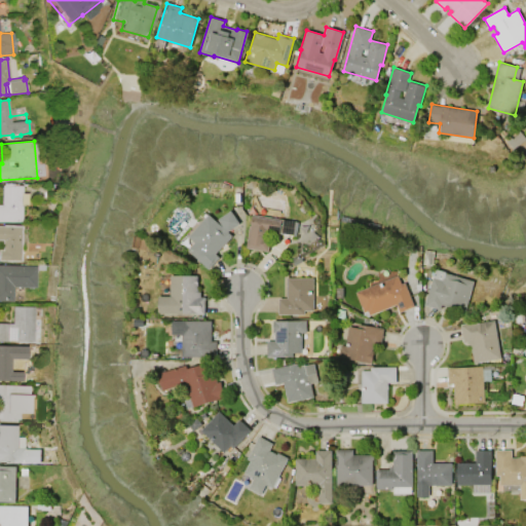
[(23,222),(0,222),(0,205),(2,205),(2,186),(23,186),(23,193),(29,193),(29,205),(23,205),(23,222)]
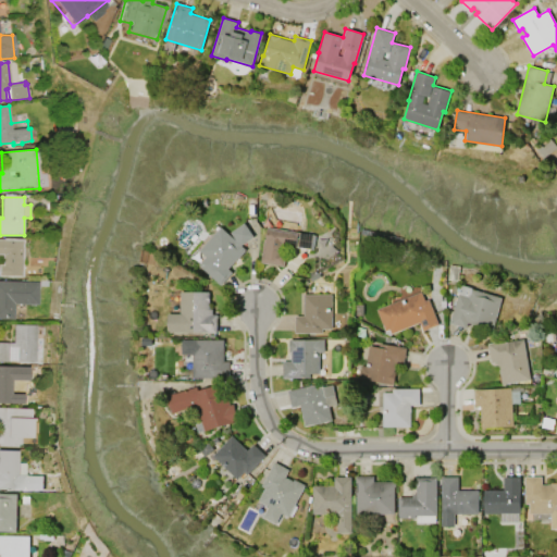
[(245,249),(227,268),(232,272),(220,285),(198,264),(206,257),(198,249),(220,226),(234,239),(235,239),(230,232),(244,222),(254,236),(240,245),(245,249)]
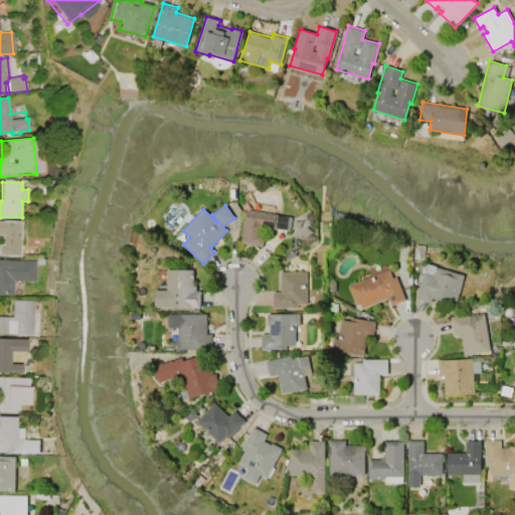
[(263,246),(241,242),(247,209),(289,217),(287,230),(266,226),(263,246)]
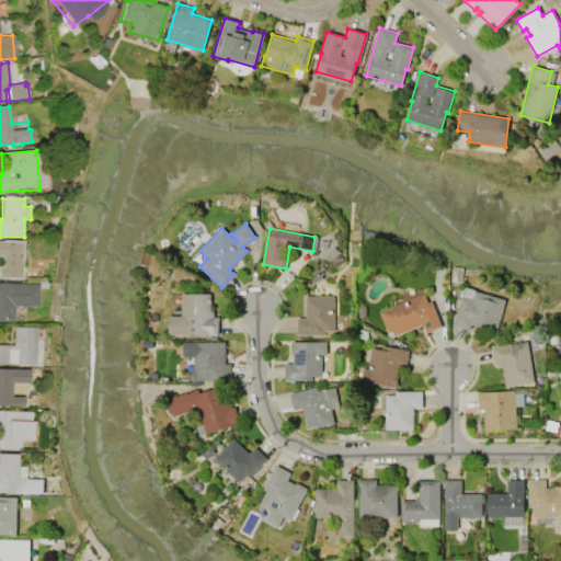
[(24,241),(23,279),(0,278),(0,266),(1,266),(2,256),(0,256),(0,241),(3,241),(24,241)]
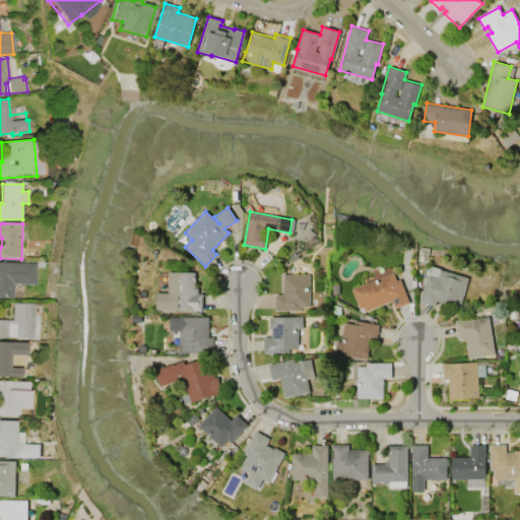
[(0,298),(0,263),(36,263),(36,284),(13,284),(13,298),(0,298)]
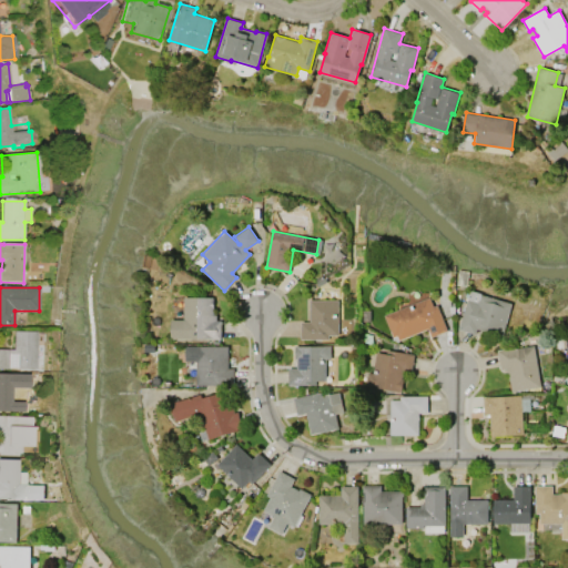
[(470,290),(483,293),(482,294),(511,303),(501,337),(489,334),(490,333),(476,328),(475,334),(458,330),(470,290)]
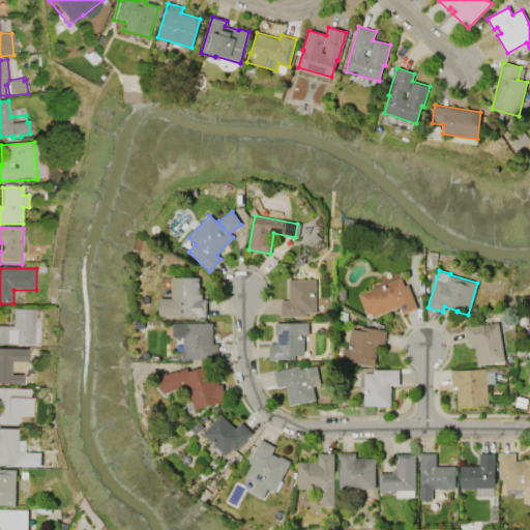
[(171,277),(199,277),(199,288),(199,294),(202,294),(202,299),(206,299),(206,316),(197,317),(197,316),(159,316),(159,298),(172,298),(171,277)]
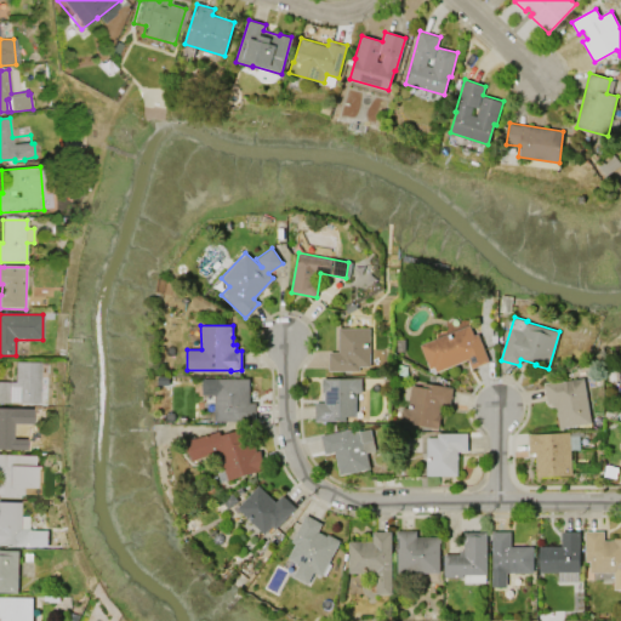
[(420,345),(469,325),(473,335),(478,334),(489,362),(472,368),(468,359),(436,371),(434,366),(429,369),(420,345)]
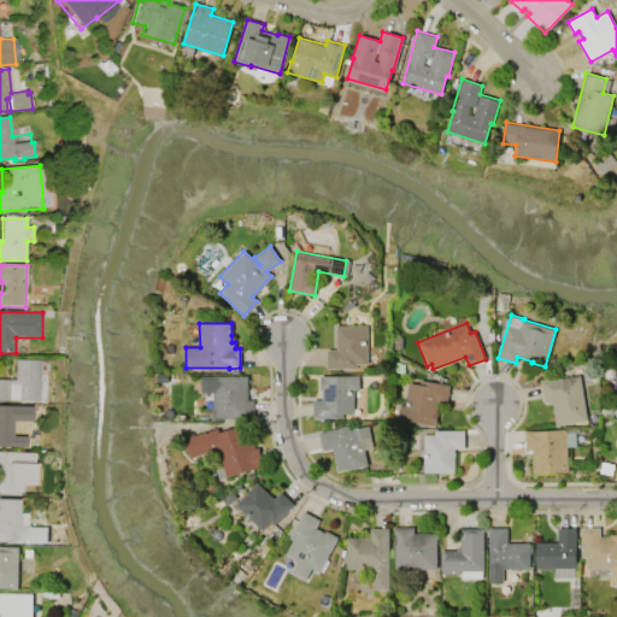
[(336,325),(368,325),(368,364),(357,364),(357,368),(327,368),(327,350),(336,350),(336,325)]
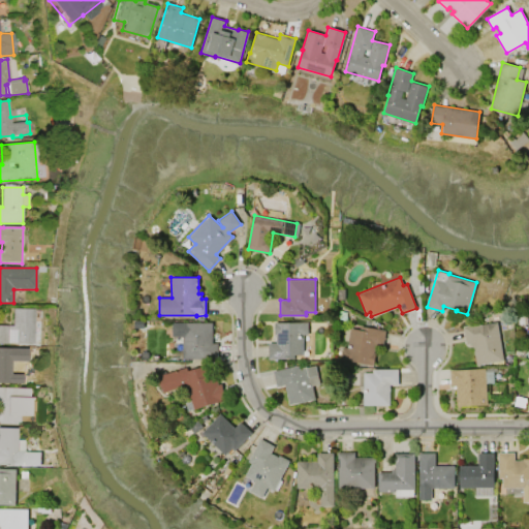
[(34,309),(33,344),(16,344),(16,343),(8,343),(8,344),(0,343),(0,325),(12,327),(12,308),(34,309)]
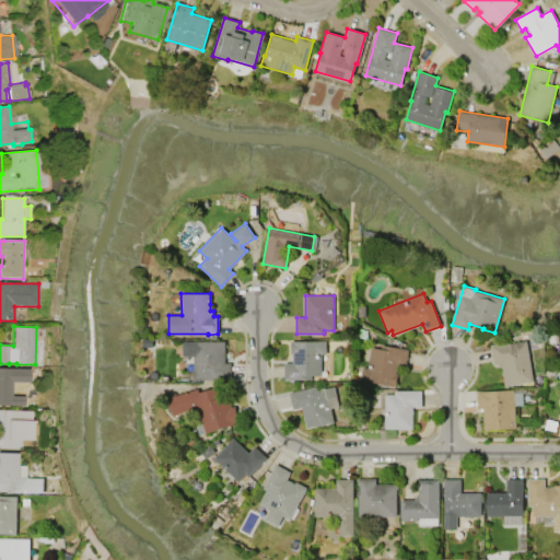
[(493,364),(490,346),(504,343),(526,340),(533,381),(508,385),(509,386),(504,387),(501,368),(500,368),(499,363),(493,364)]
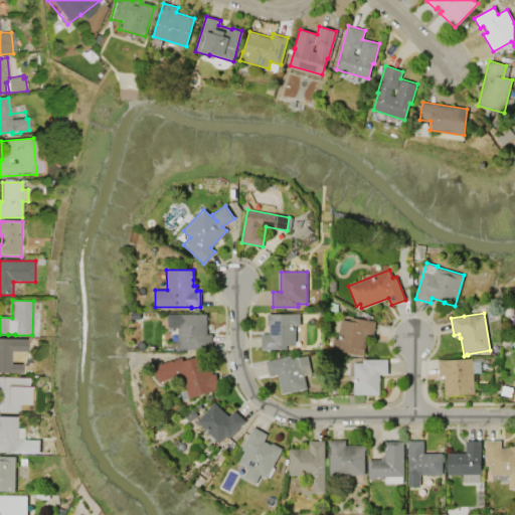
[(167,314),(206,314),(206,334),(211,334),(211,349),(178,349),(177,327),(167,327),(167,314)]
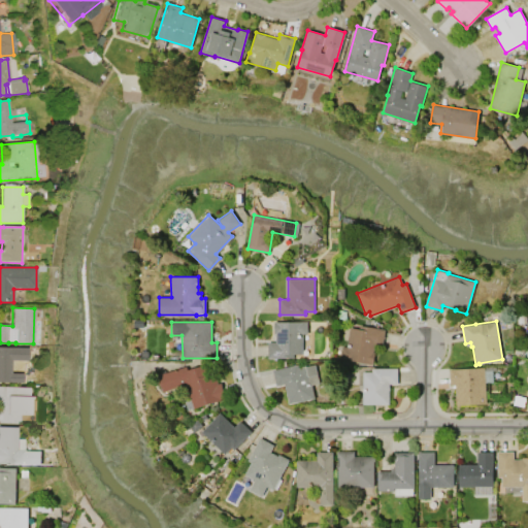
[(268,358),(268,342),(275,342),(275,333),(273,333),(273,322),(307,322),(307,333),(302,333),(302,354),(293,354),(293,358),(268,358)]
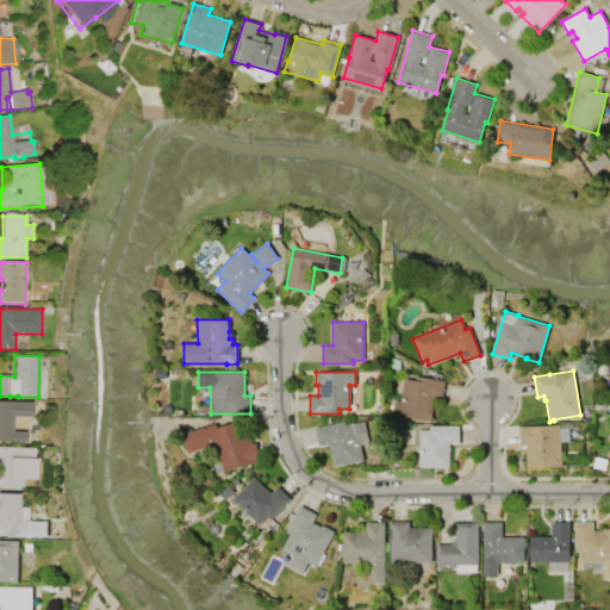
[(416,375),(444,380),(441,402),(431,400),(431,406),(433,408),(431,419),(392,414),(394,399),(400,400),(404,378),(415,379),(416,375)]
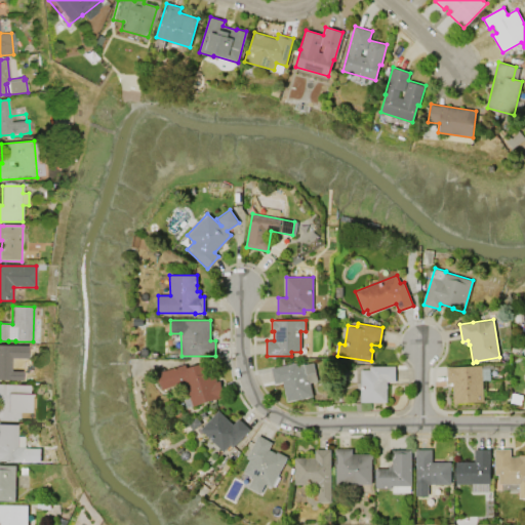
[(0,346),(11,346),(11,358),(13,358),(13,371),(24,371),(24,381),(10,380),(0,380),(0,346)]
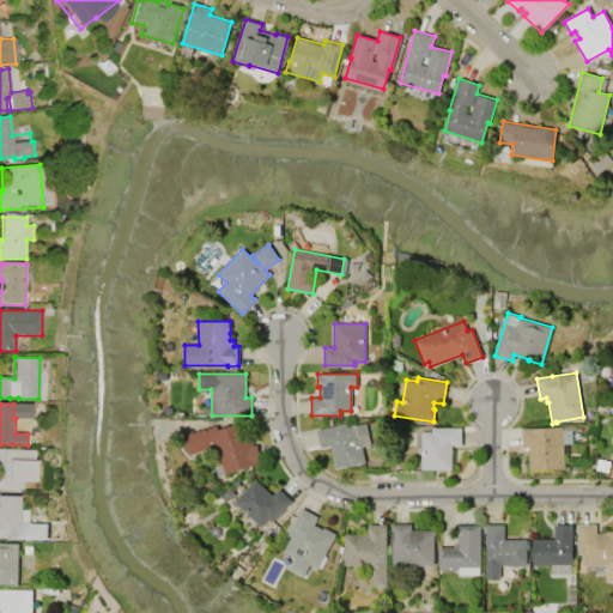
[(190,455),(184,435),(217,425),(218,430),(246,422),(253,445),(256,444),(262,462),(224,473),(217,447),(190,455)]
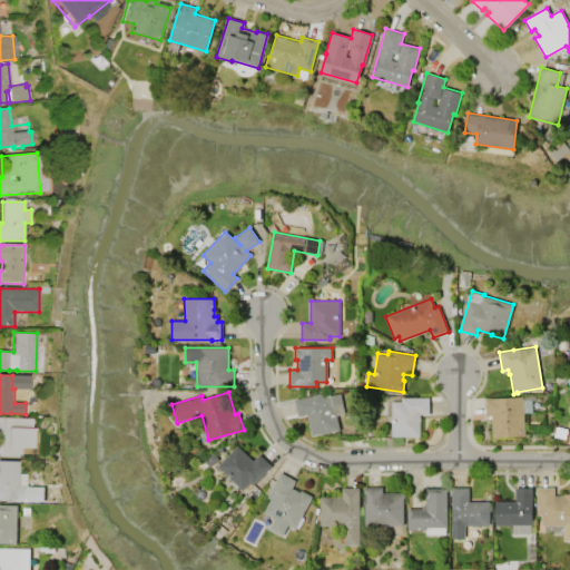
[(307,415),(298,418),(294,400),(322,393),(323,397),(340,394),(344,413),(336,415),(340,430),(312,436),(307,415)]
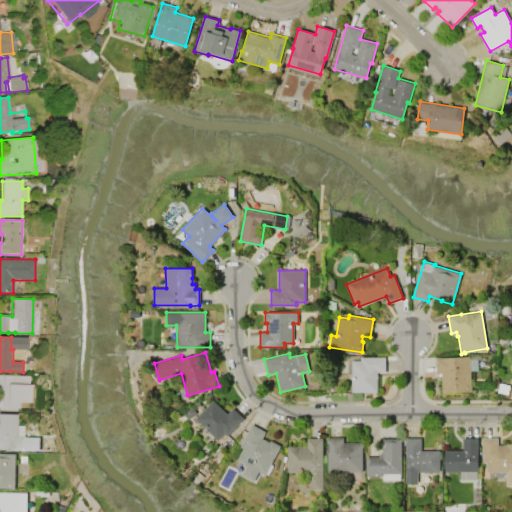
[(436,373),(435,358),(469,356),(470,359),(477,359),(478,371),(470,371),(471,391),(446,393),(446,394),(442,394),(441,373),(436,373)]
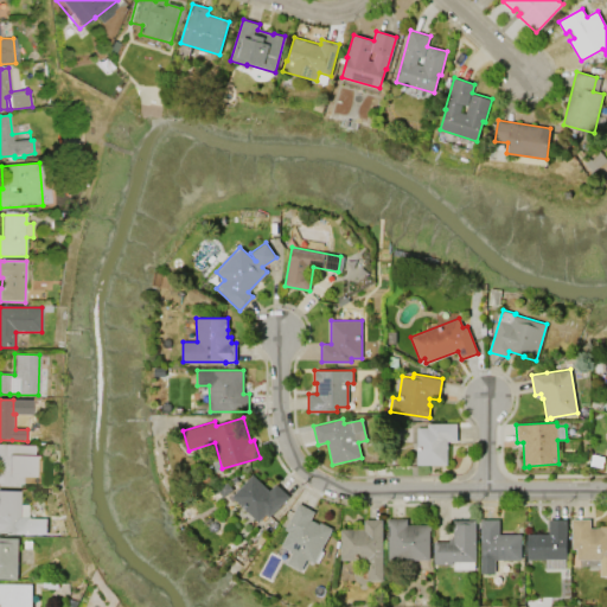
[(447,465),(417,465),(417,427),(428,427),(428,423),(457,423),(457,441),(447,441),(447,465)]
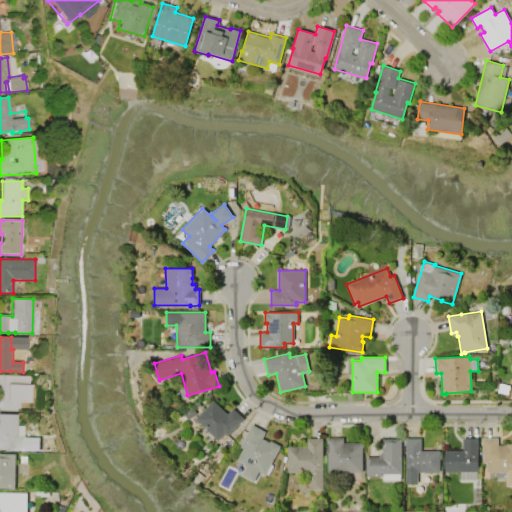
[(0,375),(27,376),(27,382),(7,382),(7,384),(29,385),(27,402),(18,403),(18,409),(16,409),(15,411),(0,411),(0,375)]
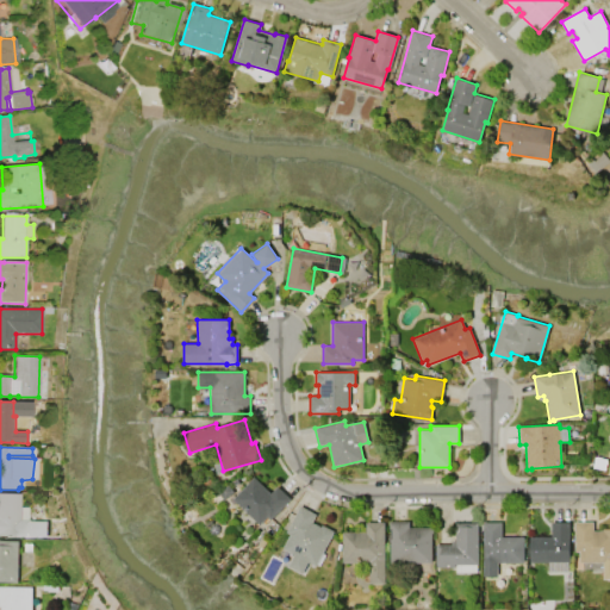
[(260,524),(232,498),(254,477),(271,492),(277,486),(290,498),(269,520),(267,516),(260,524)]
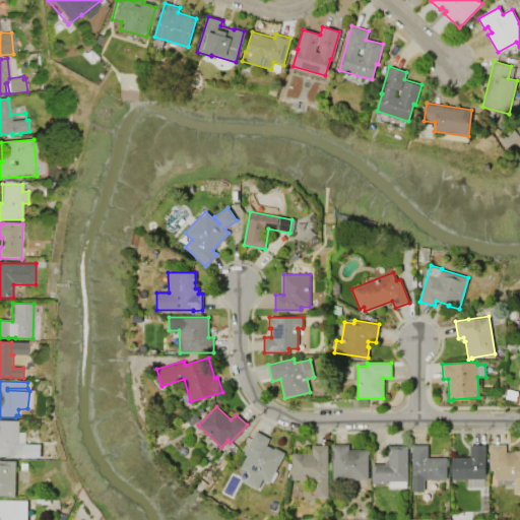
[(0,420),(18,421),(18,433),(23,433),(23,445),(17,445),(16,457),(0,457),(0,420)]
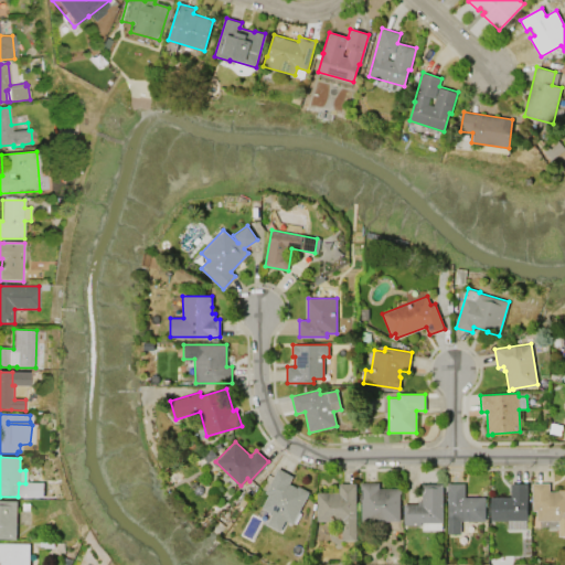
[(265,492),(278,469),(292,477),(289,483),(297,488),(298,487),(309,492),(292,523),(286,520),(280,531),(267,524),(273,513),(262,508),(269,494),(265,492)]
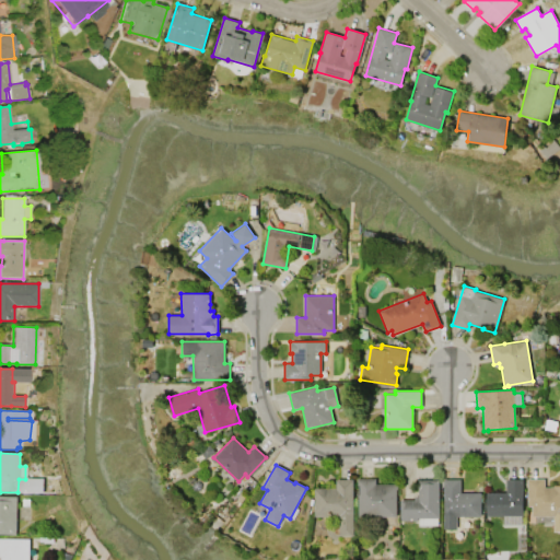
[(358,478),(375,478),(375,483),(397,483),(397,489),(396,489),(396,516),(358,516),(358,485),(358,478)]
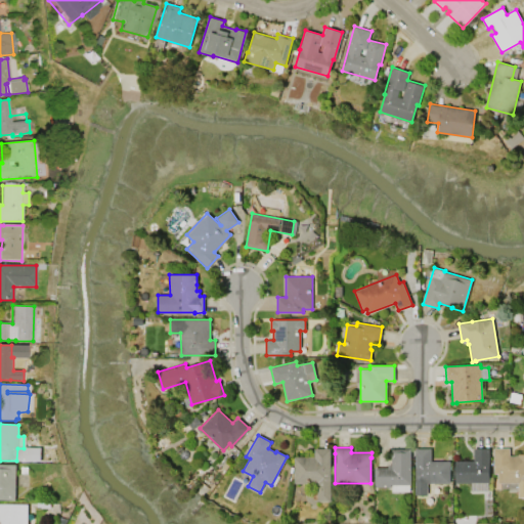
[(450,461),(450,482),(427,482),(427,494),(415,494),(415,448),(431,447),(431,461),(450,461)]
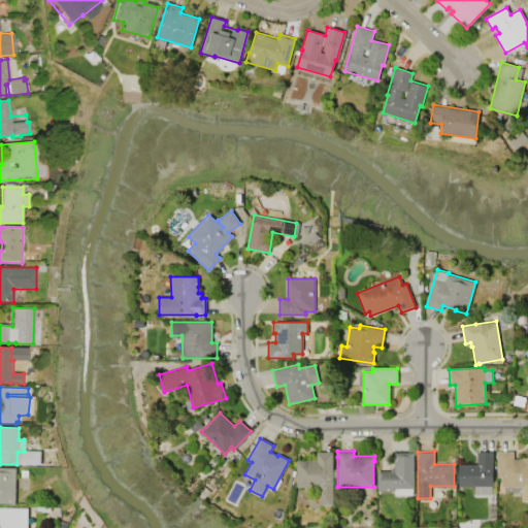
[(297,487),(297,460),(317,460),(317,452),(333,452),(333,505),(322,505),(322,503),(320,503),(320,487),(297,487)]
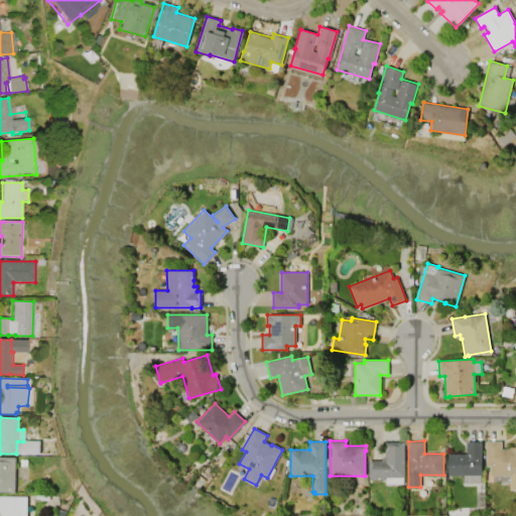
[(385,441),(404,441),(405,477),(403,477),(403,484),(386,484),(386,480),(369,480),(369,461),(382,461),(382,458),(385,458),(385,453),(384,453),(384,443),(385,443),(385,441)]
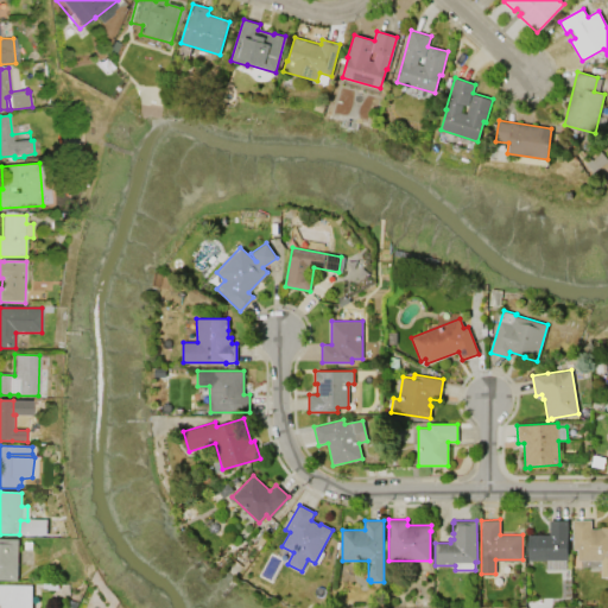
[(529,561),(529,536),(550,534),(550,520),(568,520),(568,559),(567,559),(567,569),(548,569),(548,561),(529,561)]
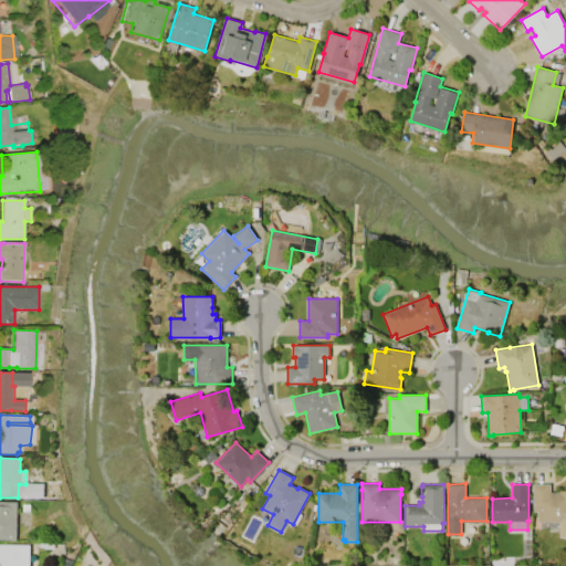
[(533,512),(534,484),(549,484),(549,492),(558,492),(559,491),(565,491),(565,537),(559,537),(559,521),(537,521),(537,512),(533,512)]
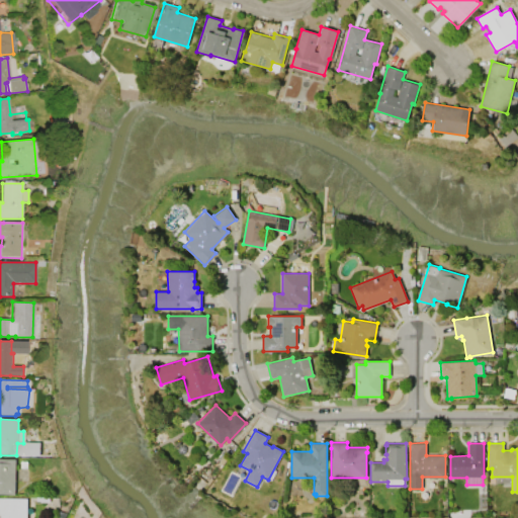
[(0,493),(0,458),(16,459),(15,494),(0,493)]
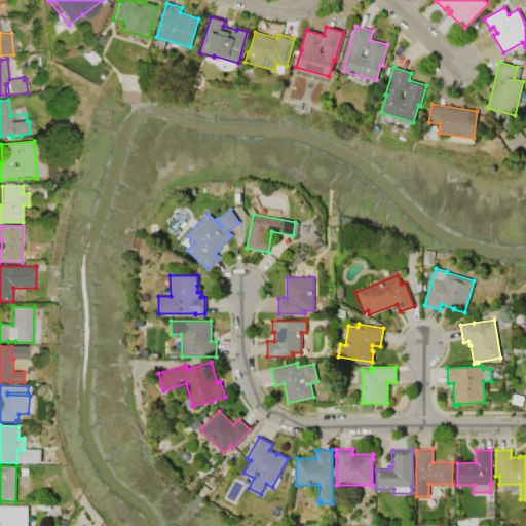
[(0,505),(28,505),(28,525),(1,525),(1,523),(0,522),(0,505)]
